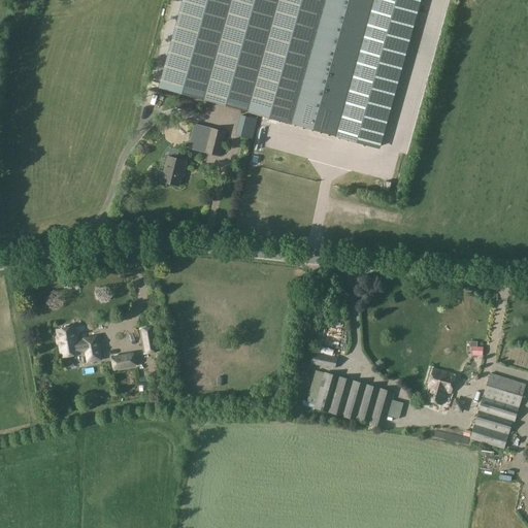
[(184,0),(160,87),(335,135),(372,0),(184,0)]
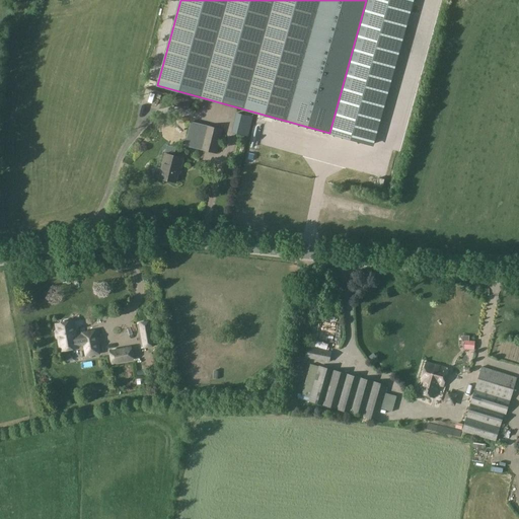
[(366,0),(329,133),(372,145),(412,0),(366,0)]
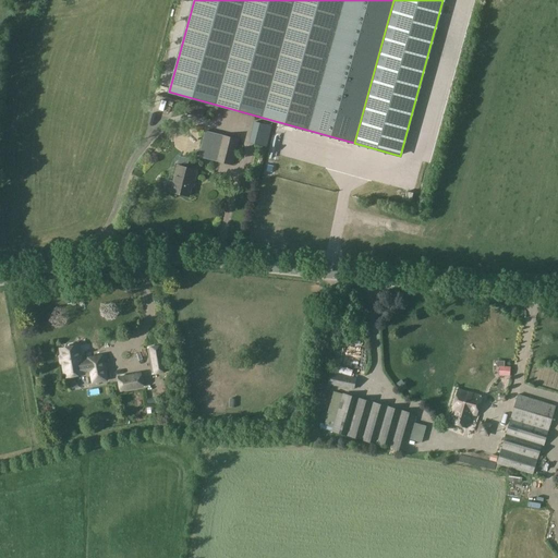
[(187,100),(176,99),(176,111),(187,111),(187,100)]
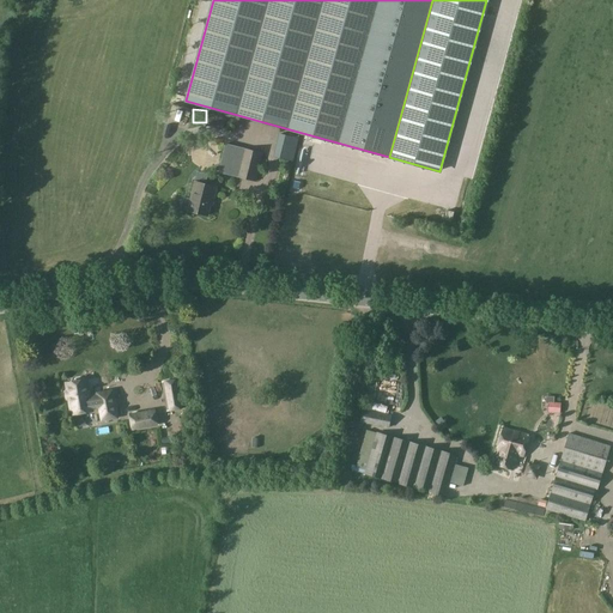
[(162,143),(163,133),(149,131),(147,149),(155,150),(156,141),(162,143)]
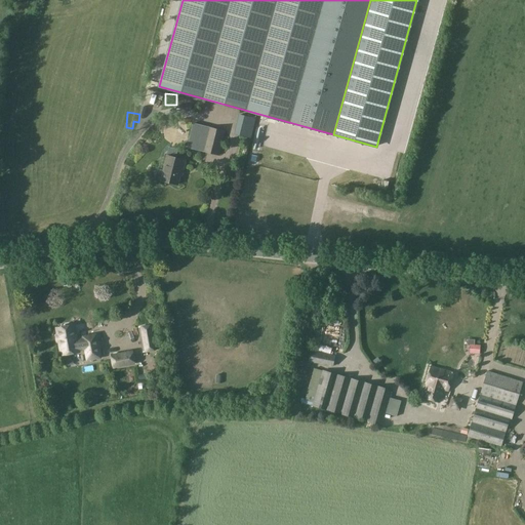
[(193,123),(187,148),(202,152),(206,135),(208,127),(193,123)]
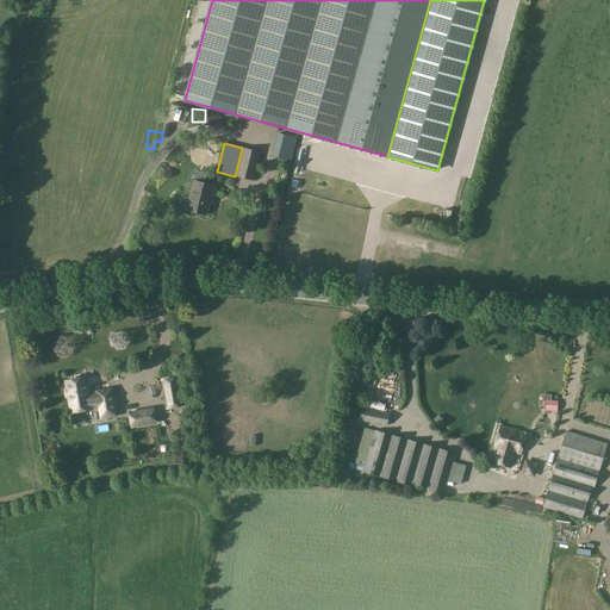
[(242,148),(240,157),(235,176),(255,181),(262,153),(242,148)]
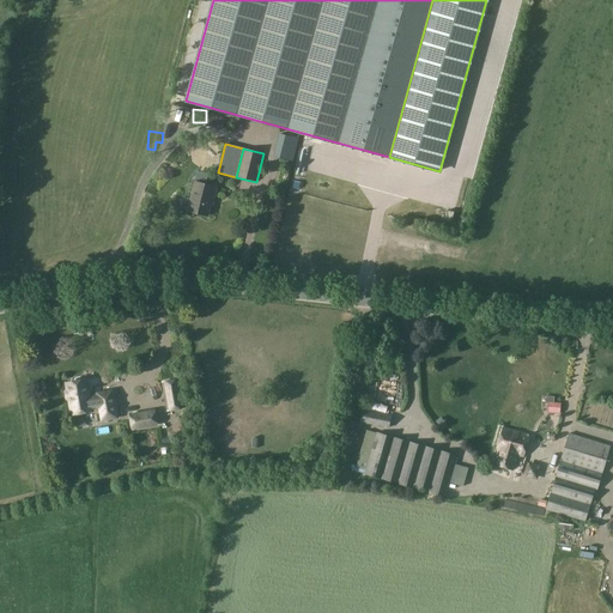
[(275,150),(273,157),(292,162),(295,155),(275,150)]
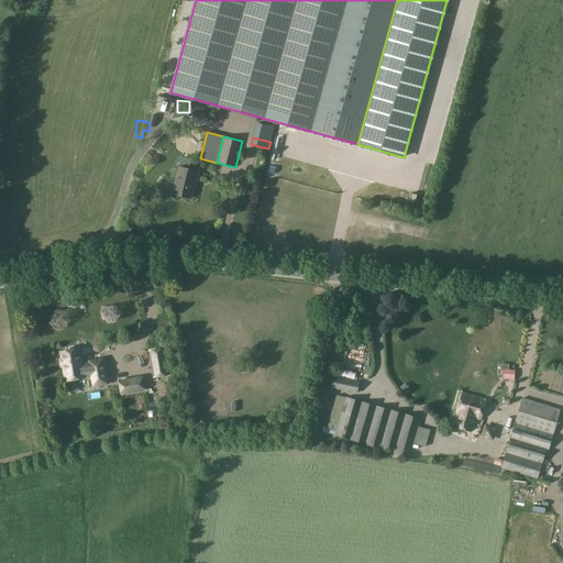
[(179,167),(175,183),(169,181),(167,183),(165,189),(167,192),(173,194),(172,194),(190,199),(192,189),(195,189),(199,172),(188,169),(190,159),(178,156),(176,166),(179,167)]
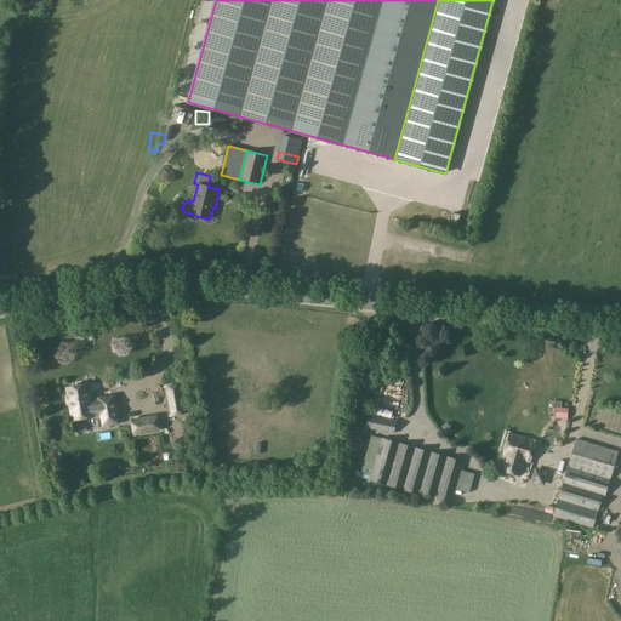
[(118,423),(113,397),(98,399),(100,403),(91,404),(87,386),(83,386),(81,383),(72,386),(73,388),(68,388),(69,396),(67,397),(68,406),(70,405),(73,420),(93,416),(92,414),(101,412),(103,426),(118,423)]
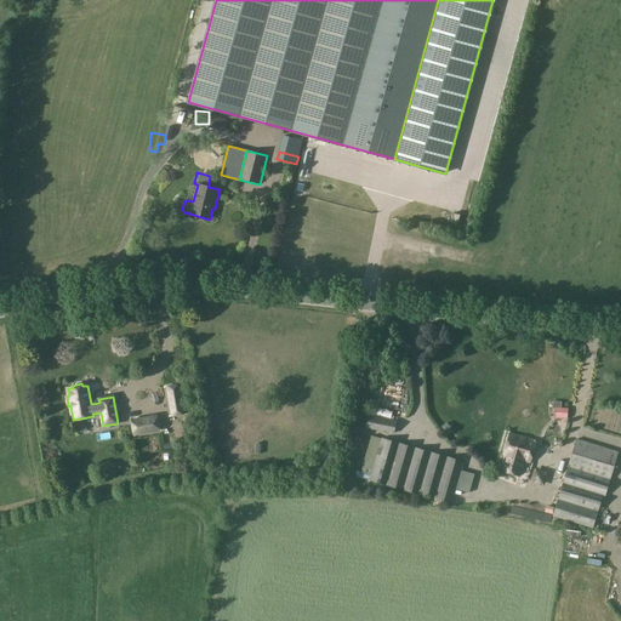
[(165,387),(170,416),(186,414),(181,385),(165,387)]
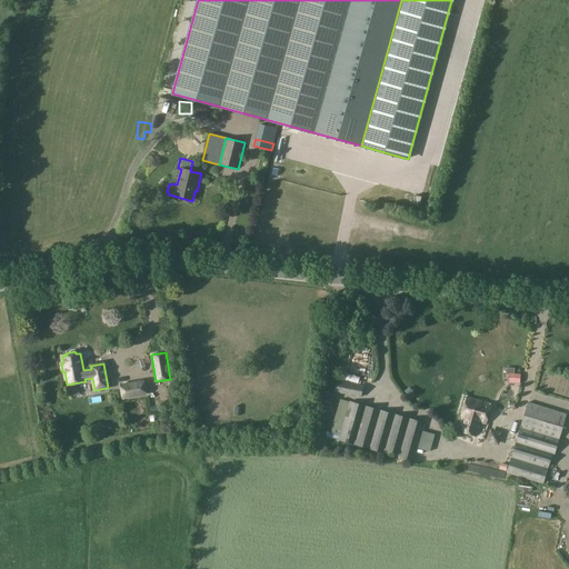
[(517,370),(506,376),(509,385),(520,380),(517,370)]
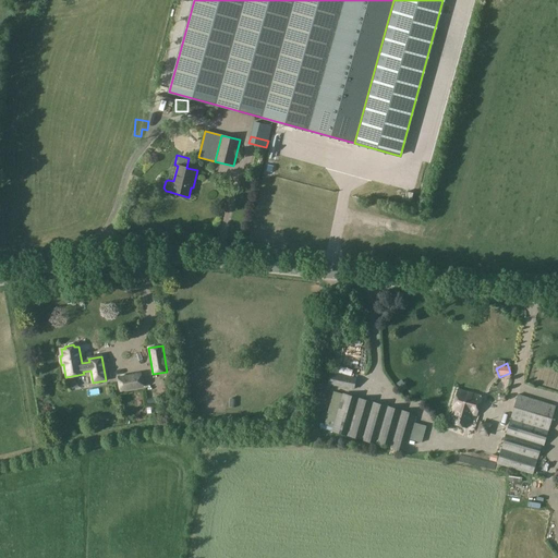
[(329,373),(329,375),(327,385),(354,390),(356,378),(329,373)]
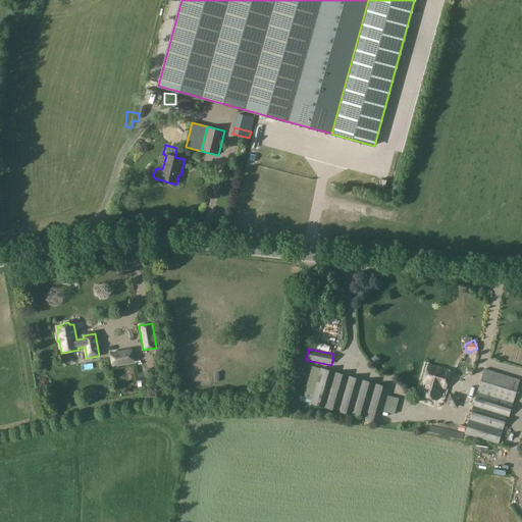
[(111,354),(113,365),(134,362),(132,350),(111,354)]
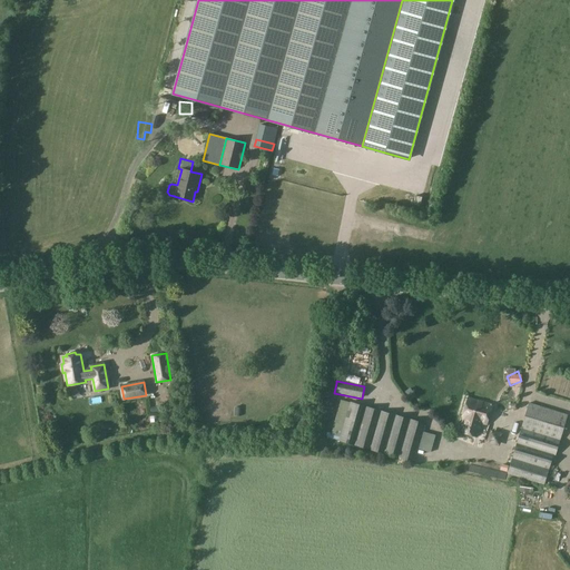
[(538,395),(536,401),(552,409),(554,403),(538,395)]
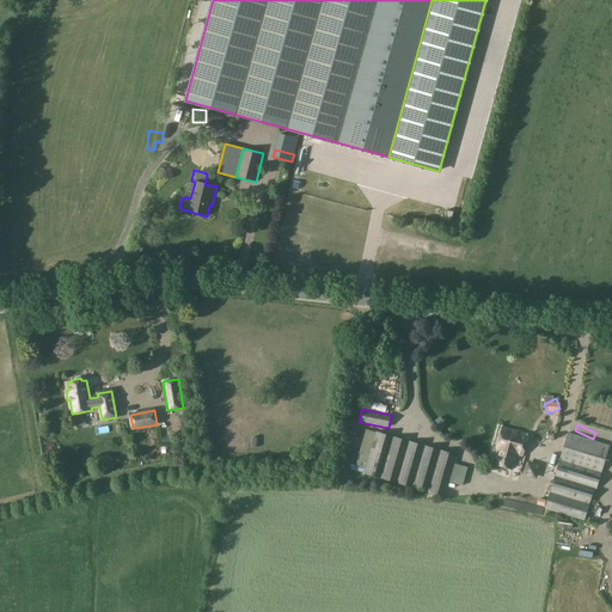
[(528,435),(502,428),(496,448),(497,450),(494,463),(512,469),(516,454),(522,457),(528,435)]
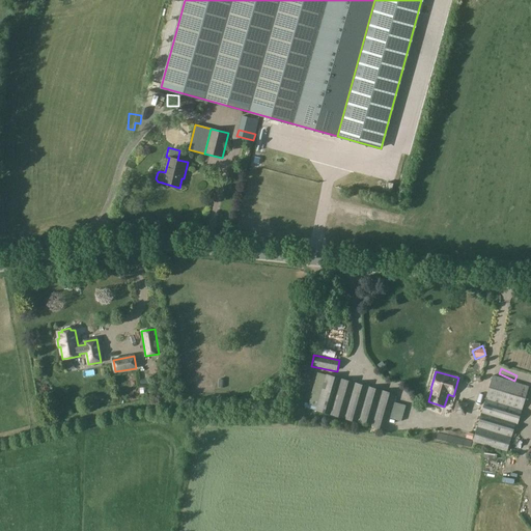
[(385,431),(396,394),(327,373),(315,411),(385,431)]
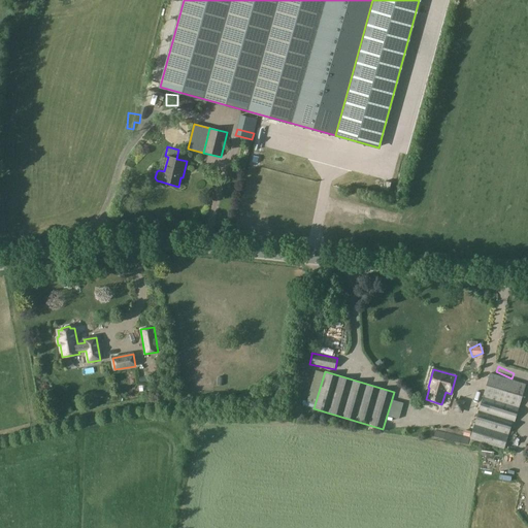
[(526,385),(490,373),(469,439),(504,450),(513,422),(515,423),(526,385)]
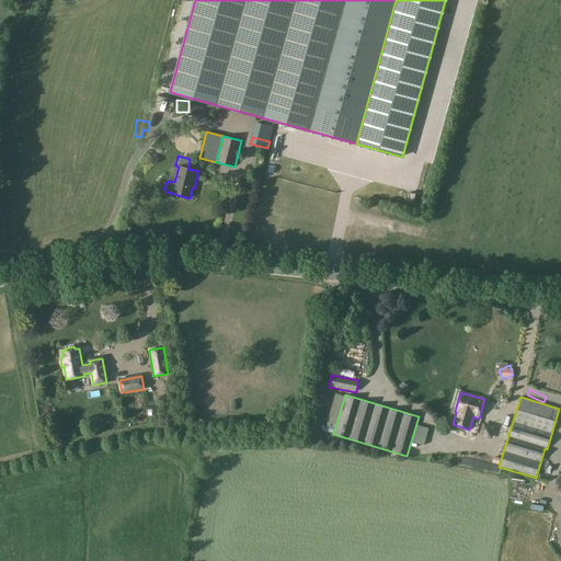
[(147,412),(150,419),(157,415),(153,409),(147,412)]
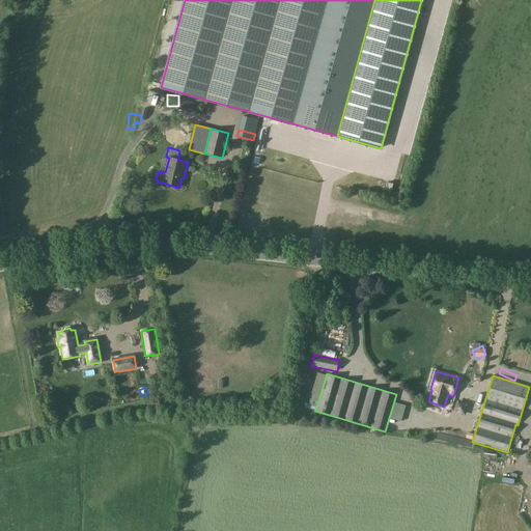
[(457,400),(453,413),(465,417),(469,404),(457,400)]
